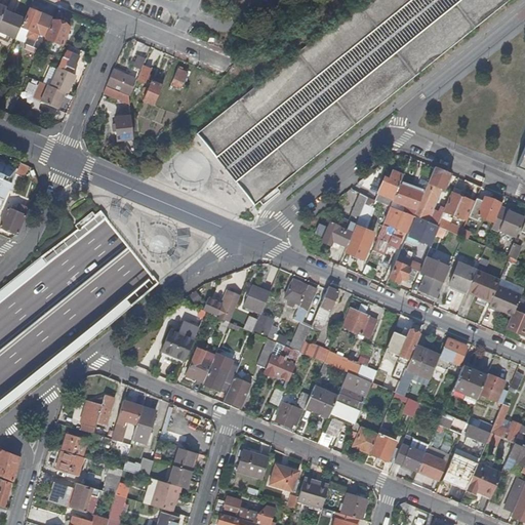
[(27,10),(19,29),(28,32),(23,44),(37,50),(49,21),(27,10)]
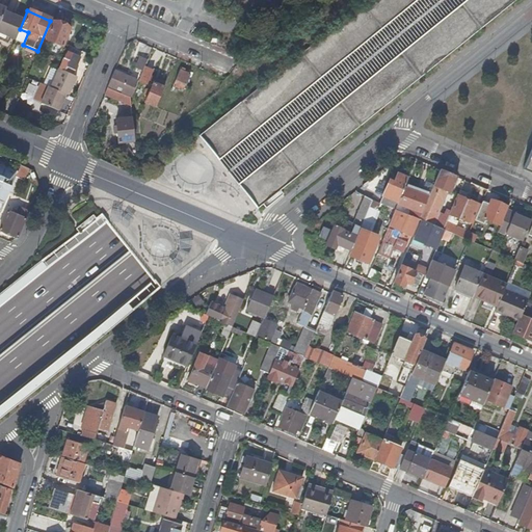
[(0,17),(0,36),(12,43),(18,28),(21,22),(2,14),(0,17)]
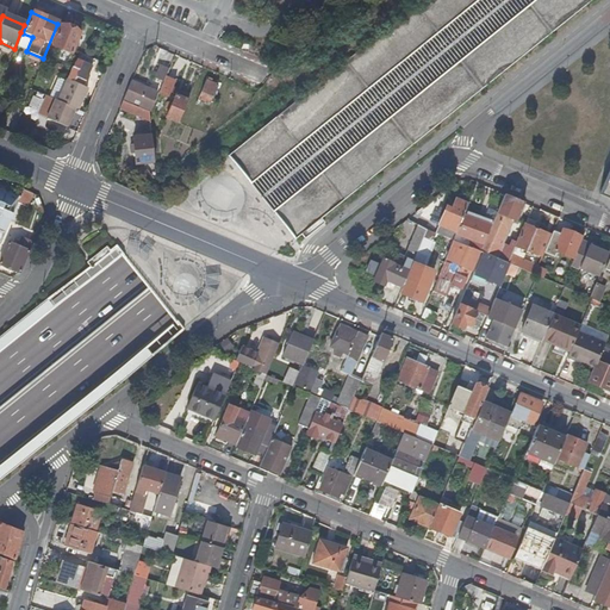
[(60,26),(51,47),(70,55),(79,35),(60,26)]
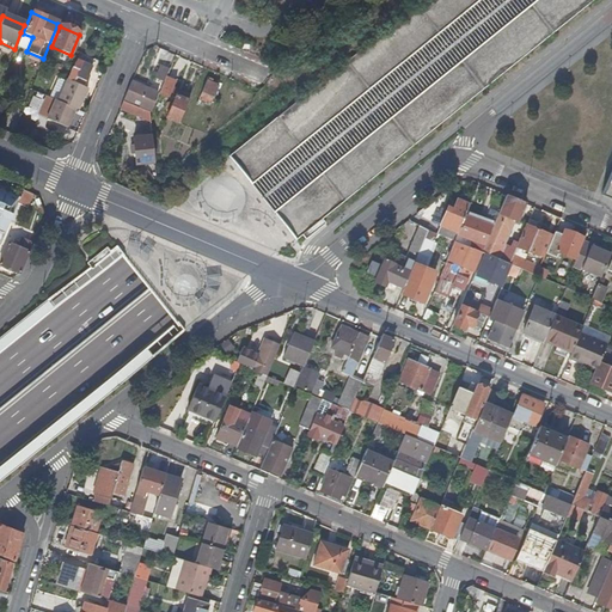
[(32,37),(23,34),(20,32),(14,49),(25,54),(26,51),(32,37)]
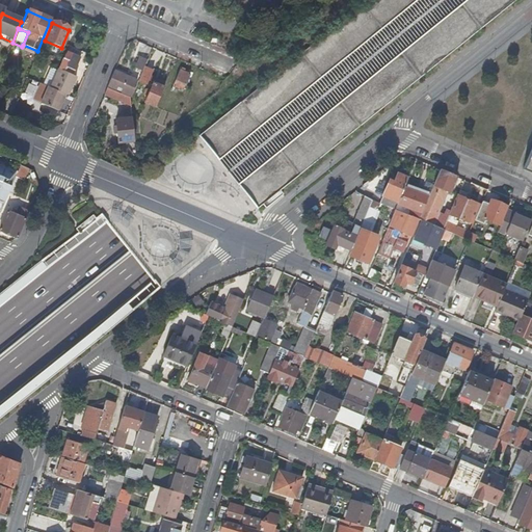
[(56,73),(49,89),(47,88),(40,105),(57,112),(64,96),(67,97),(74,80),(70,78),(72,74),(73,75),(78,60),(64,55),(57,73),(56,73)]
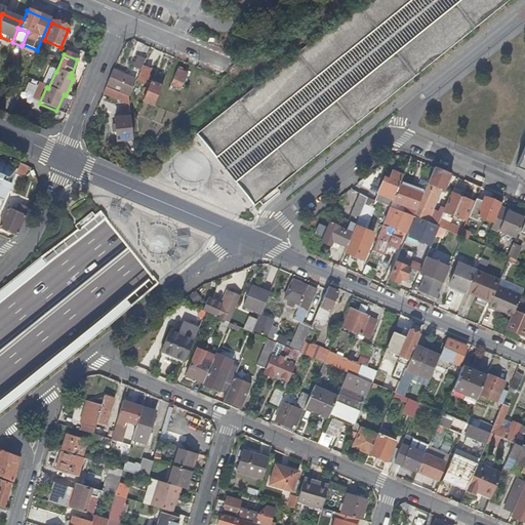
[(131,68),(137,70),(140,64),(143,58),(136,55),(131,68)]
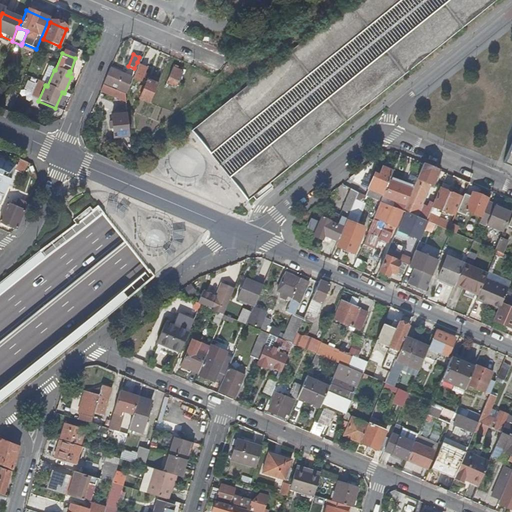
[(134,68),(131,77),(138,80),(140,77),(142,71),(144,65),(137,62),(134,68)]
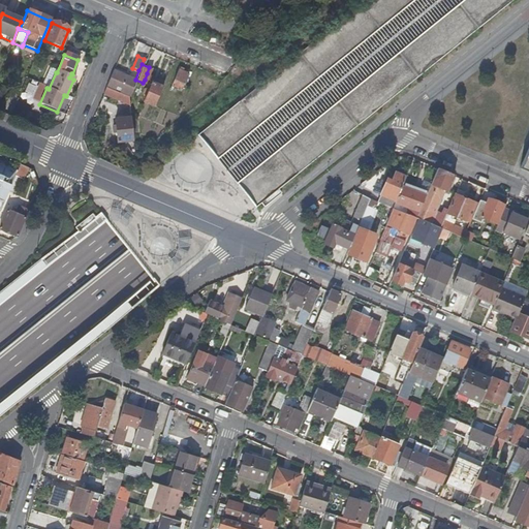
[(119,94),(128,97),(135,80),(113,69),(105,87),(113,89),(117,82),(123,85),(119,94)]
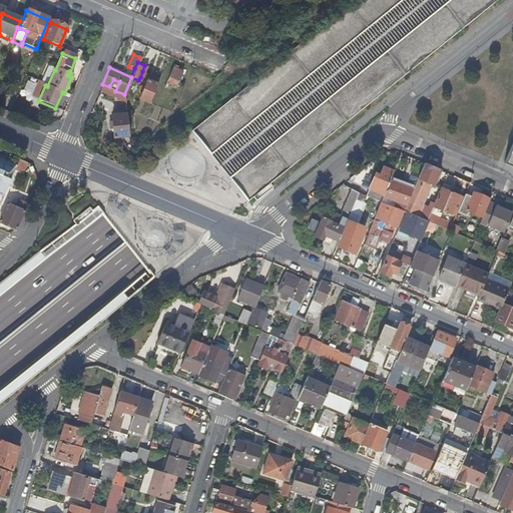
[(172,68),(165,84),(175,88),(182,72),(172,68)]
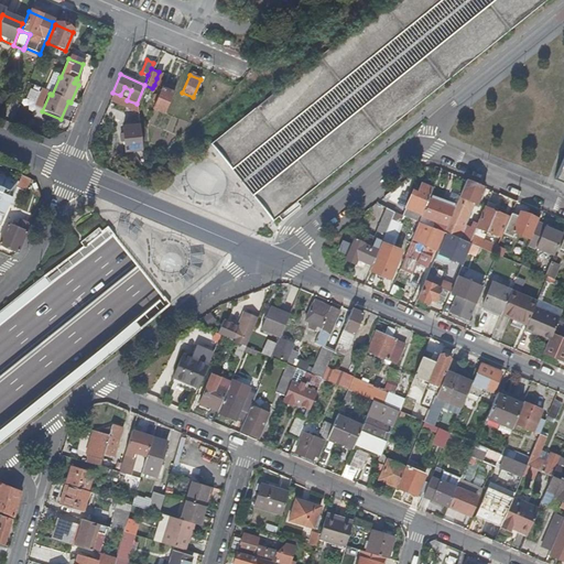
[(162,88),(165,82),(156,78),(154,85),(162,88)]
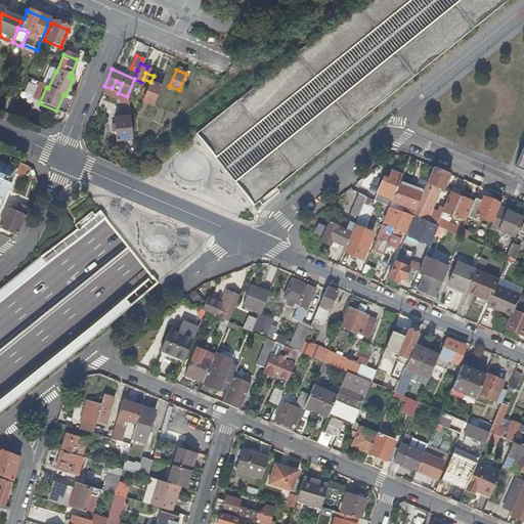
[(151,104),(162,80),(154,76),(150,82),(146,91),(145,95),(142,100),(151,104)]
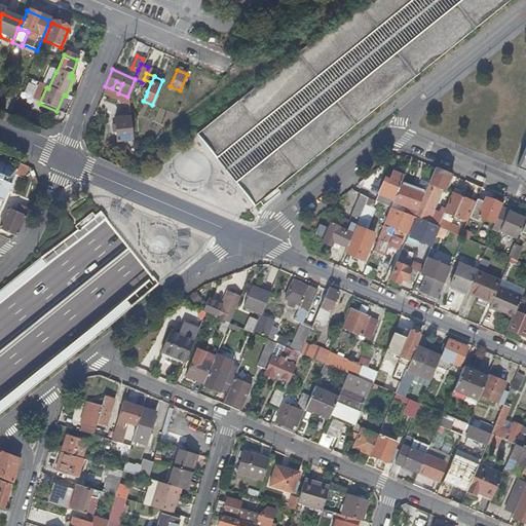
[(39,104),(46,87),(38,83),(31,100),(39,104)]
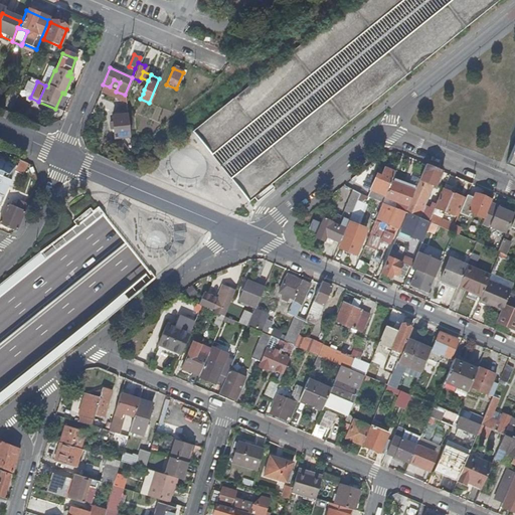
[(116,92),(103,86),(100,93),(125,104),(125,95),(116,92)]
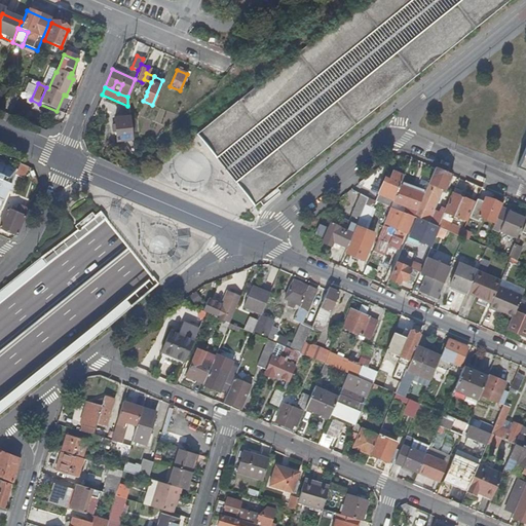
[(176,114),(190,103),(183,100),(176,114)]
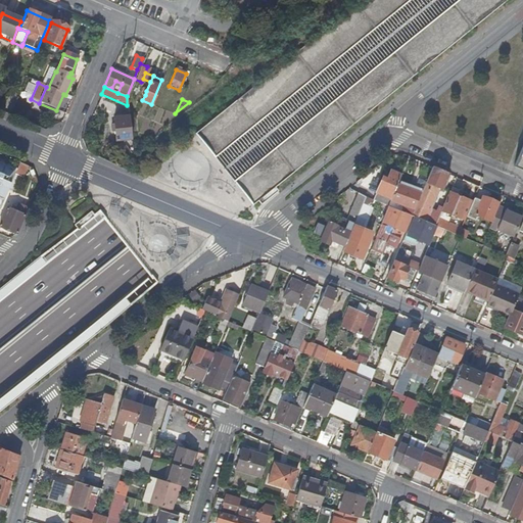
[(131,140),(129,117),(113,120),(115,142),(131,140)]
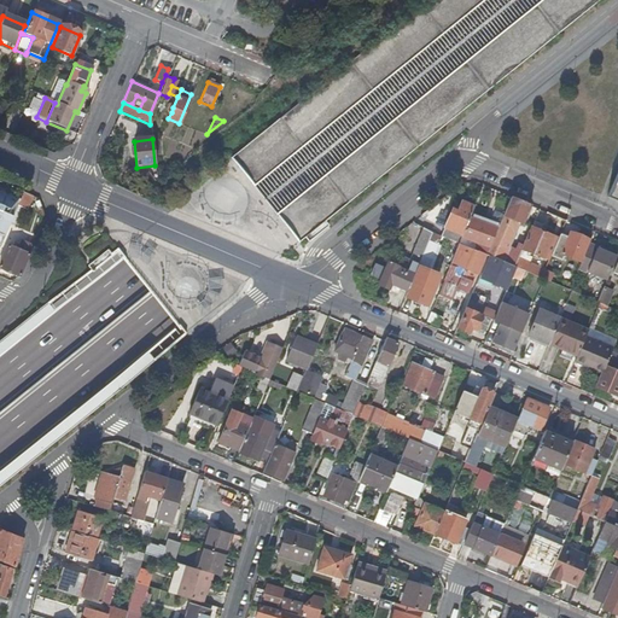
[(617,168),(605,199),(617,204),(617,168)]
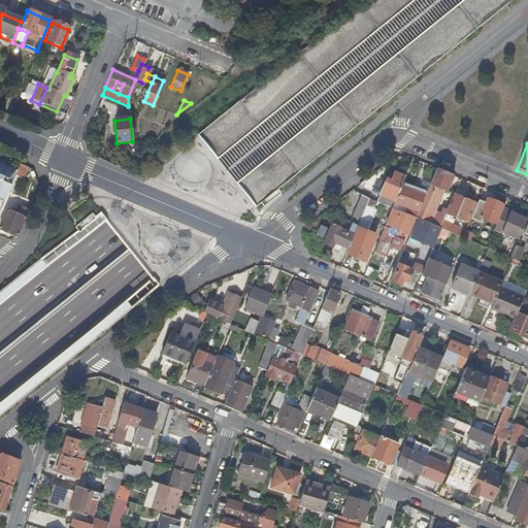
[(18,168),(0,161),(0,208),(13,176),(18,168)]
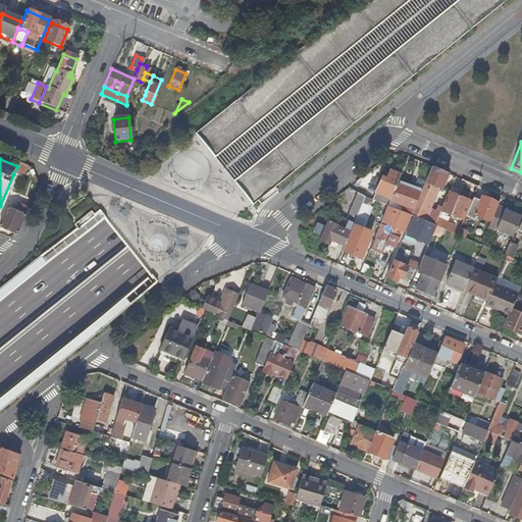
[(25,166),(18,163),(17,166),(13,174),(20,177),(25,166)]
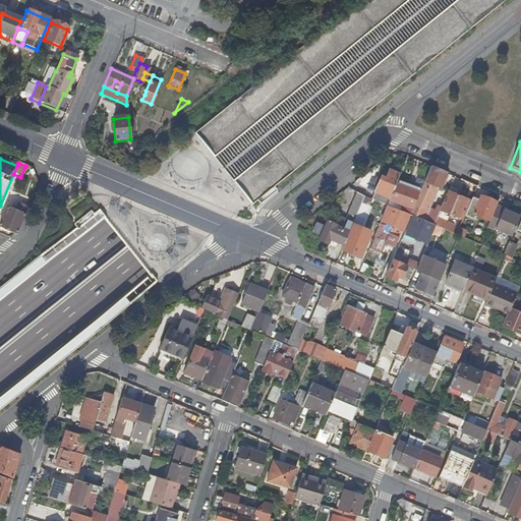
[(447,174),(429,167),(424,179),(419,191),(417,195),(411,210),(408,216),(409,216),(432,226),(433,227),(448,192),(441,188),(447,174)]
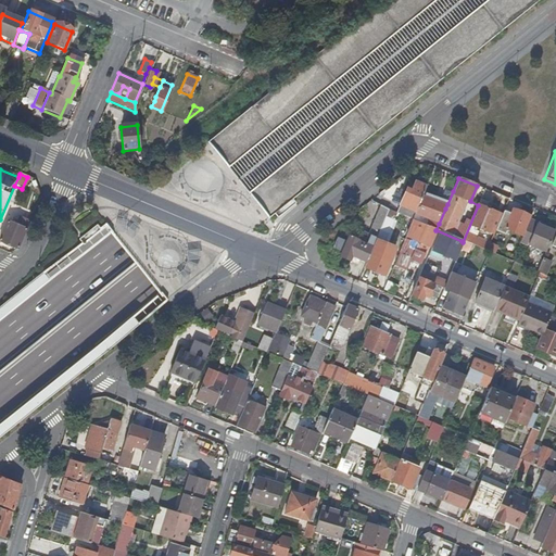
[(396,214),(409,219),(413,213),(419,197),(424,187),(414,181),(409,191),(405,189),(401,198),(396,207),(394,213),(396,214)]
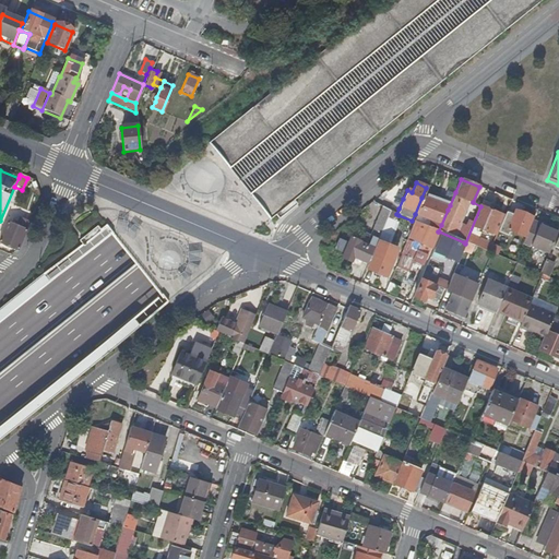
[(440,202),(450,205),(455,192),(445,188),(440,202)]
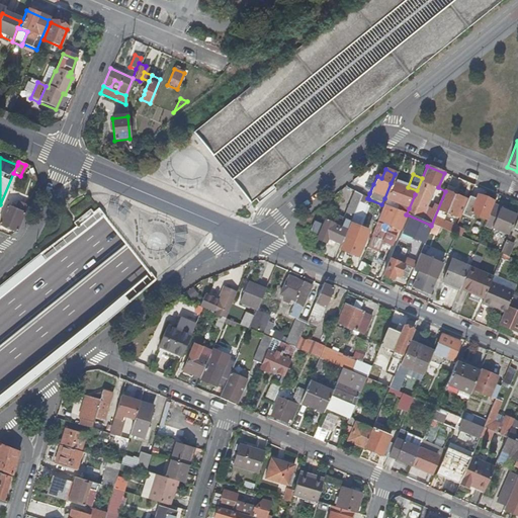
[(391,183),(384,198),(409,208),(415,194),(391,183)]
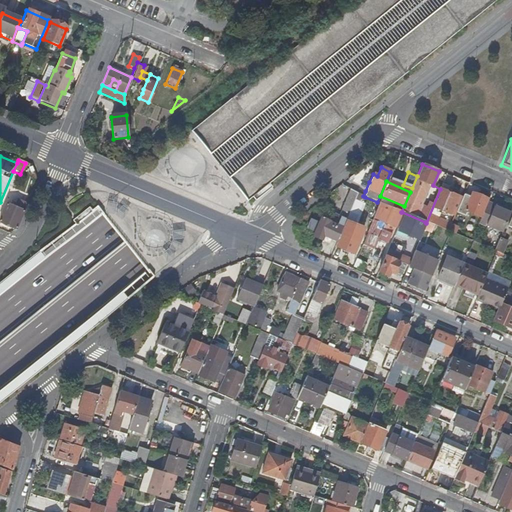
[(440,189),(426,223),(435,226),(448,232),(450,225),(441,220),(444,211),(454,215),(455,213),(462,197),(447,191),(448,187),(442,184),(440,189)]
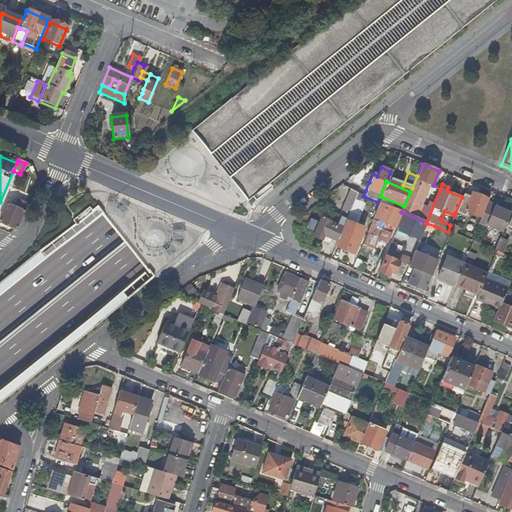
[(331,238),(336,241),(345,220),(347,217),(357,193),(351,191),(337,224),(322,218),(313,237),(322,241),(324,235),(331,238)]
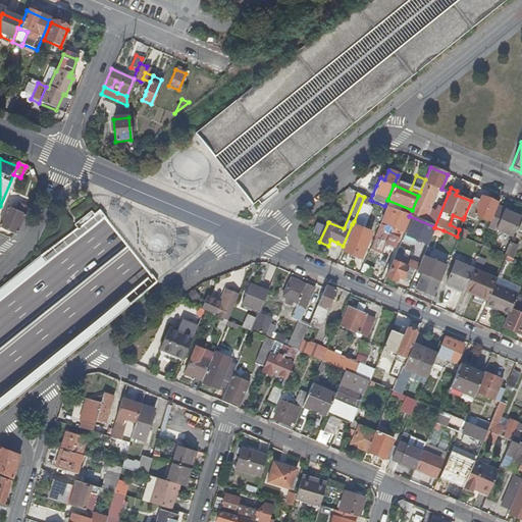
[(370,200),(364,197),(354,221),(362,225),(372,201),(370,200)]
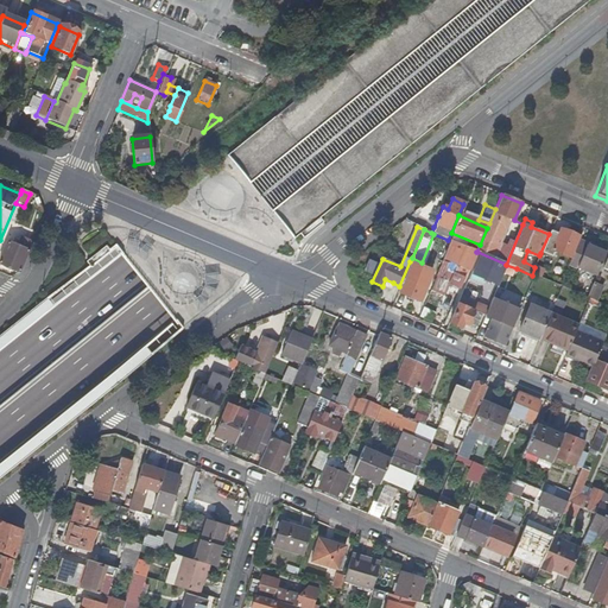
[(549,234),(540,253),(551,258),(555,251),(570,257),(578,240),(580,236),(561,229),(558,235),(550,232),(549,234)]
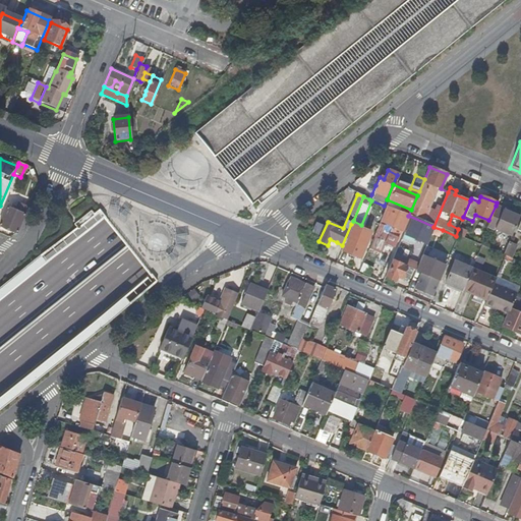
[(0,218),(0,225),(15,231),(24,210),(20,208),(20,210),(10,205),(9,209),(5,207),(0,218)]
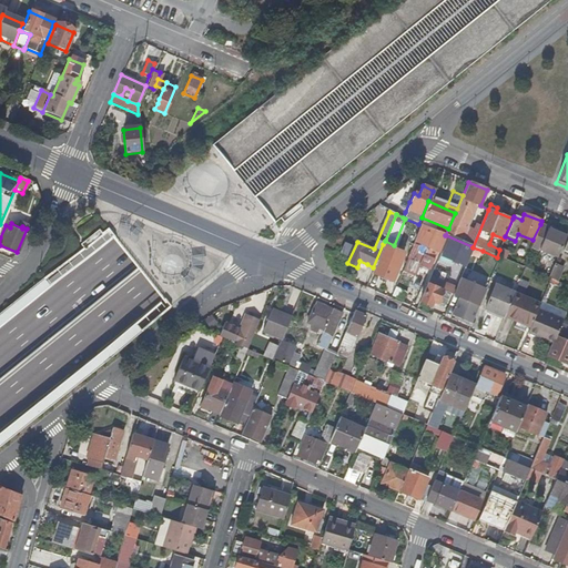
[(533,240),(530,247),(556,257),(566,235),(540,224),(533,240)]
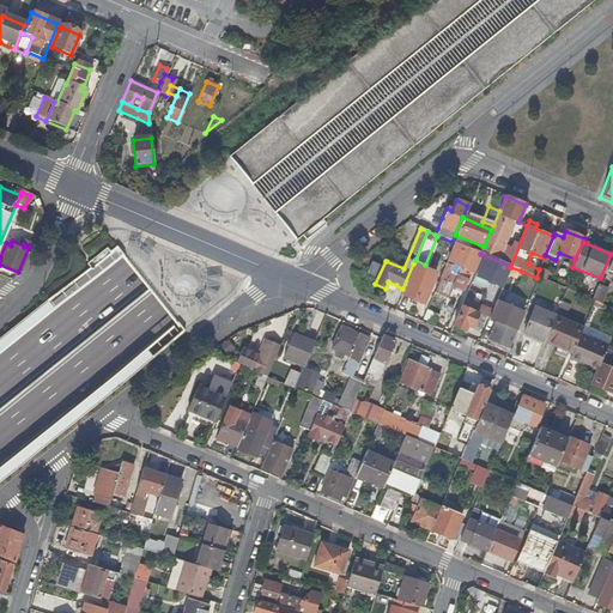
[(123,263),(120,248),(95,253),(98,269),(123,263)]
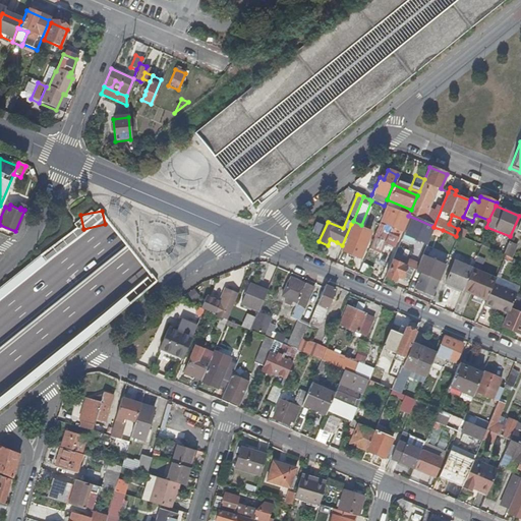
[(405,220),(387,212),(382,222),(401,230),(405,220)]
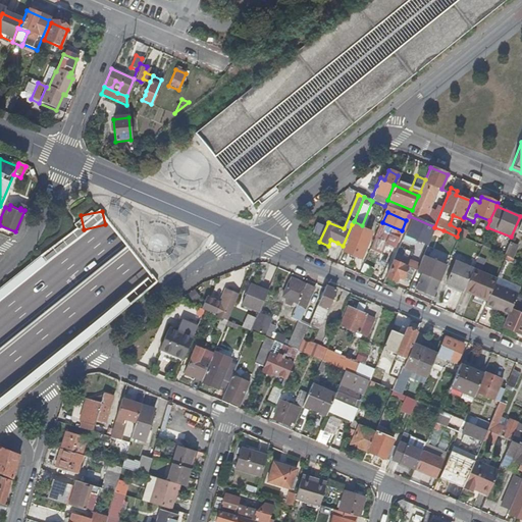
[(433,226),(410,216),(402,237),(425,246),(433,226)]
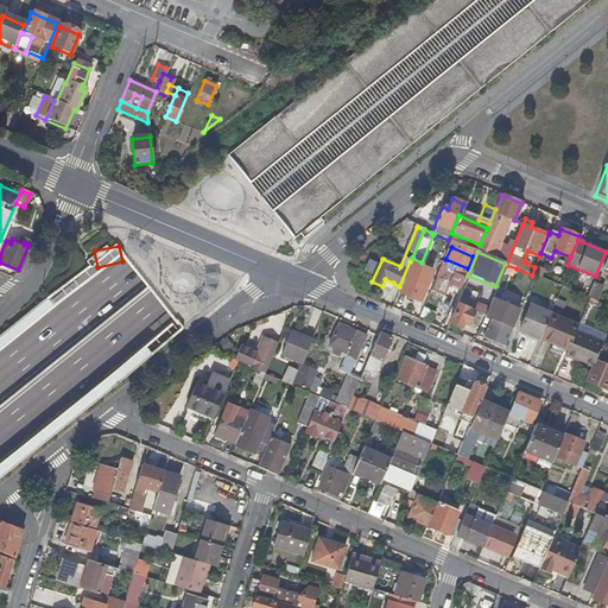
[(363,272),(372,276),(377,264),(368,260),(363,272)]
